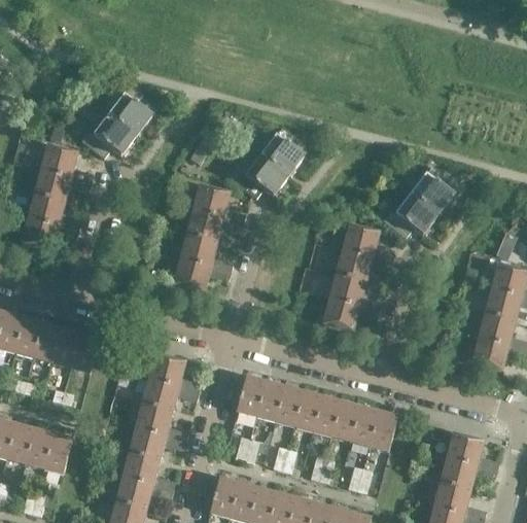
[(152,115),(136,103),(142,95),(131,86),(125,95),(125,94),(109,114),(137,136),(152,115)]
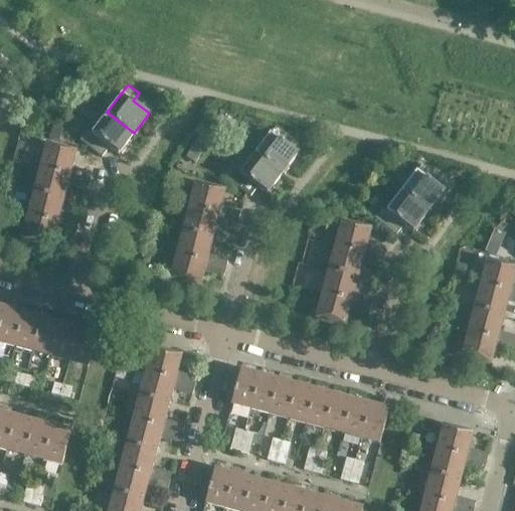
[(119,152),(134,133),(107,112),(92,131),(88,128),(80,138),(102,154),(109,145),(119,152)]
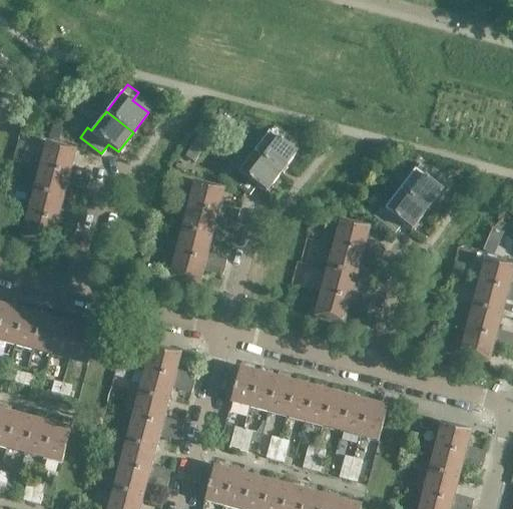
[(296,151),(281,139),(287,131),(276,123),(270,131),(269,131),(253,150),(281,171),(296,151)]
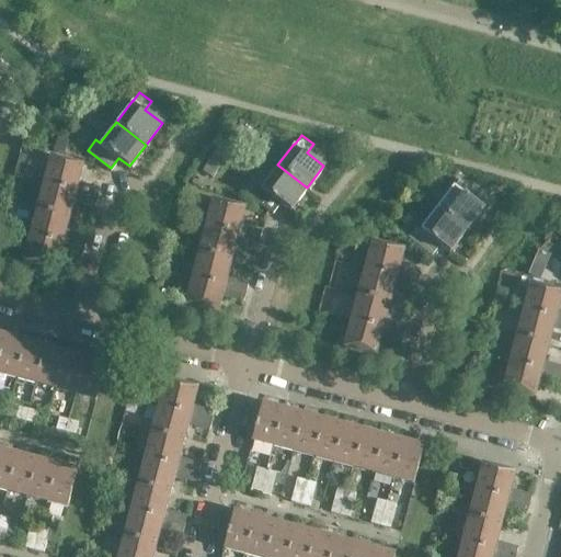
[(77,190),(83,162),(50,155),(44,181),(77,190)]
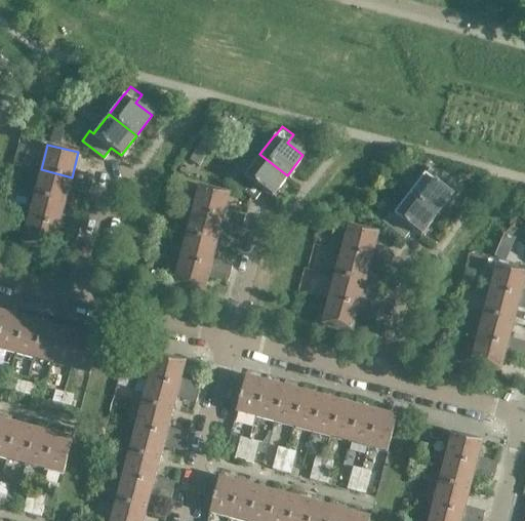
[(272,196),(287,175),(259,154),(245,174),(241,170),(233,181),(255,198),(263,188),(272,196)]
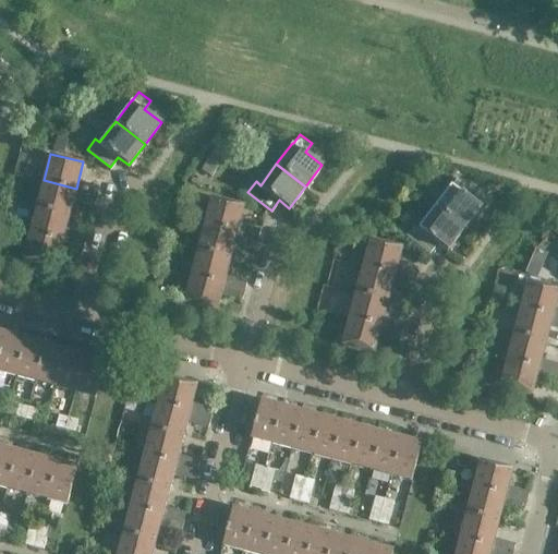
[(472,200),(463,193),(470,184),(458,176),(451,184),(435,205),(464,228),(481,206),(472,200)]
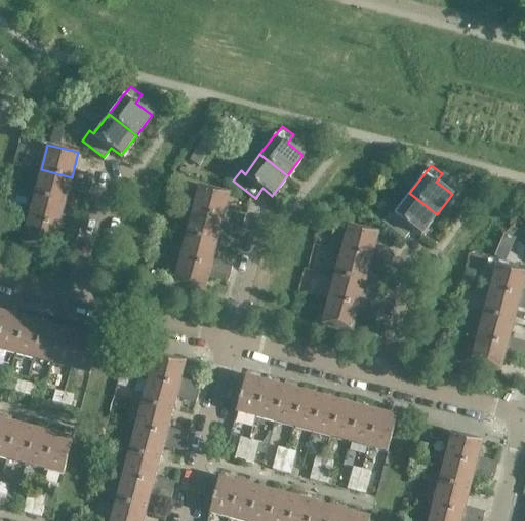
[(66,202),(72,177),(41,169),(34,194),(66,202)]
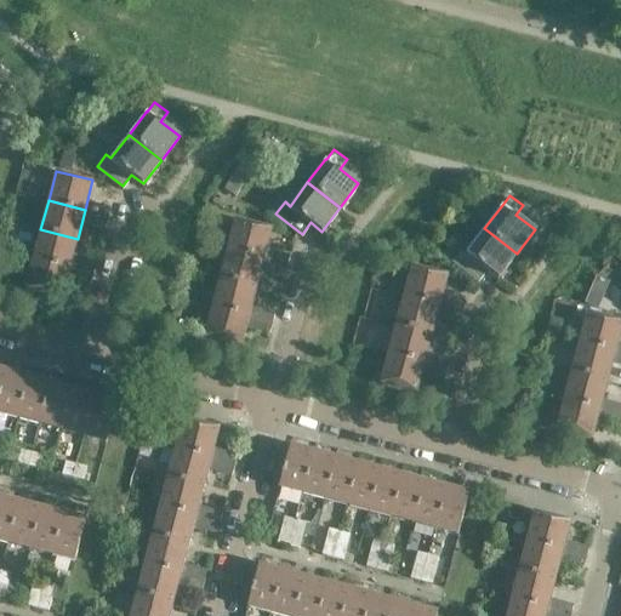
[(108,216),(110,206),(95,201),(92,212),(108,216)]
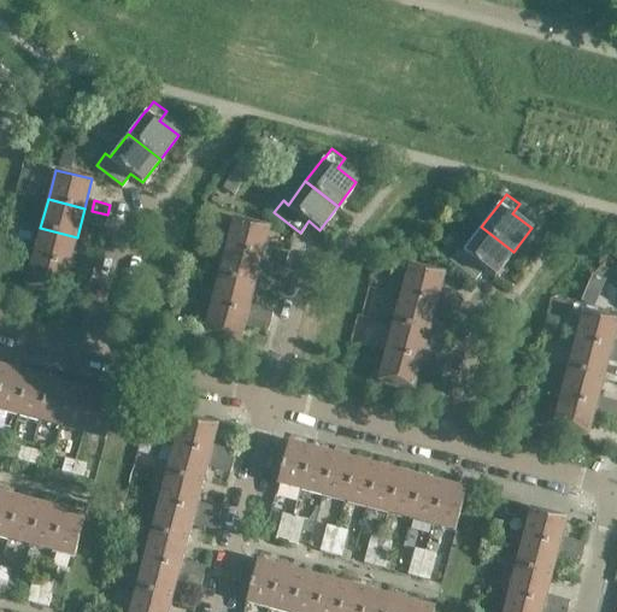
[(519,204),(512,213),(522,221),(529,211),(519,204)]
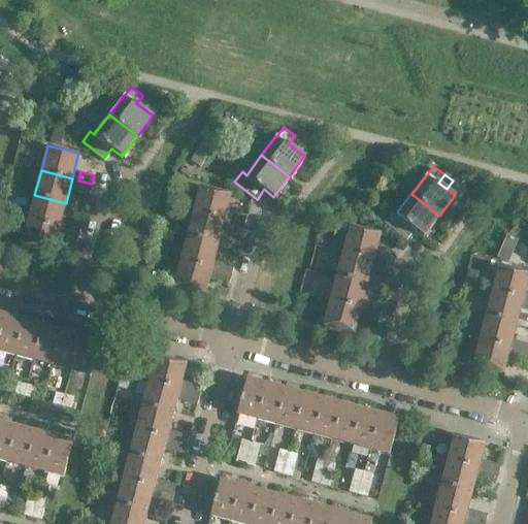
[(90,192),(92,184),(78,181),(76,189),(90,192)]
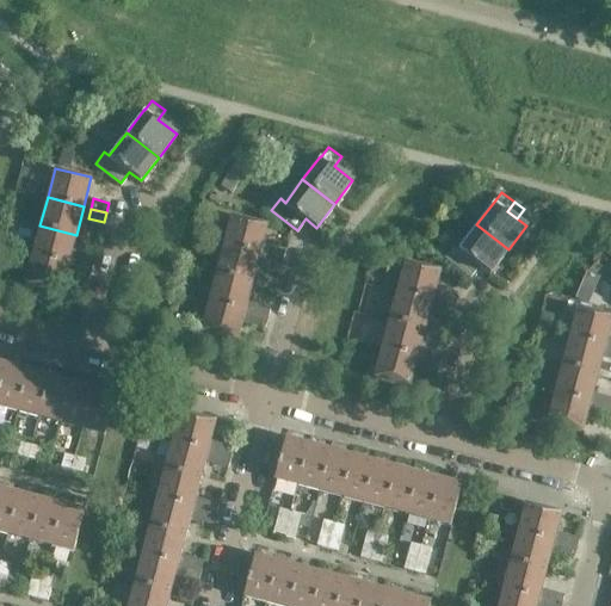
[(260,253),(267,224),(232,215),(224,243),(260,253)]
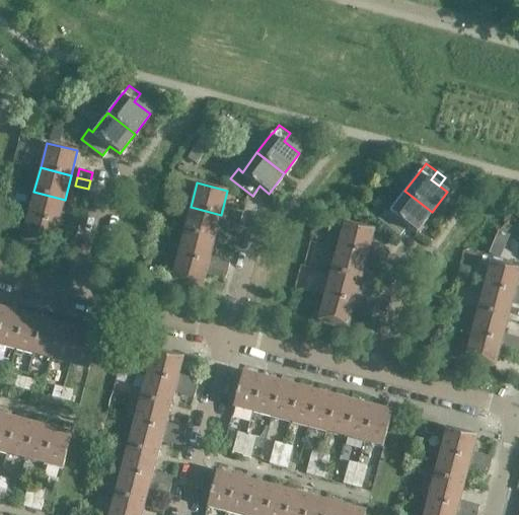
[(417,232),(432,212),(404,191),(389,211),(385,207),(378,217),(399,234),(406,224),(417,232)]
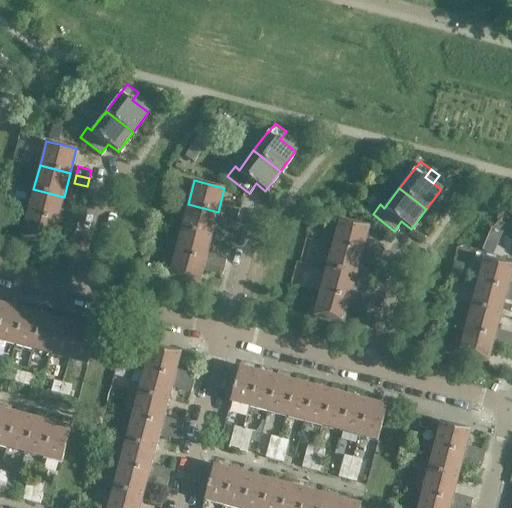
[(57,221),(64,197),(33,189),(27,213),(57,221)]
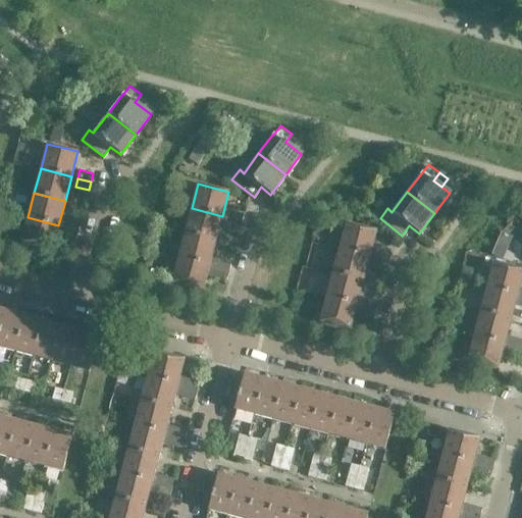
[(216,241),(222,216),(192,208),(185,232),(216,241)]
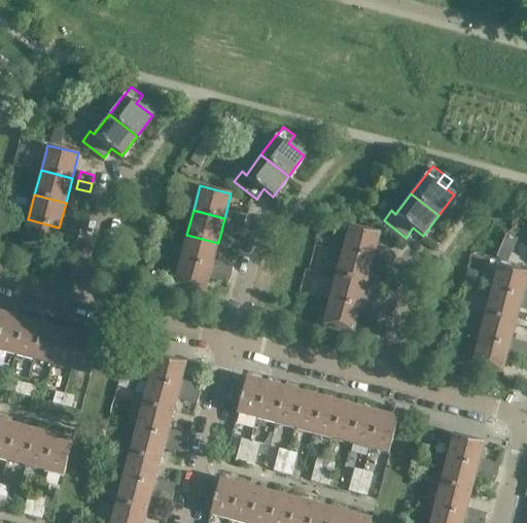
[(244,223),(246,215),(233,211),(231,220),(244,223)]
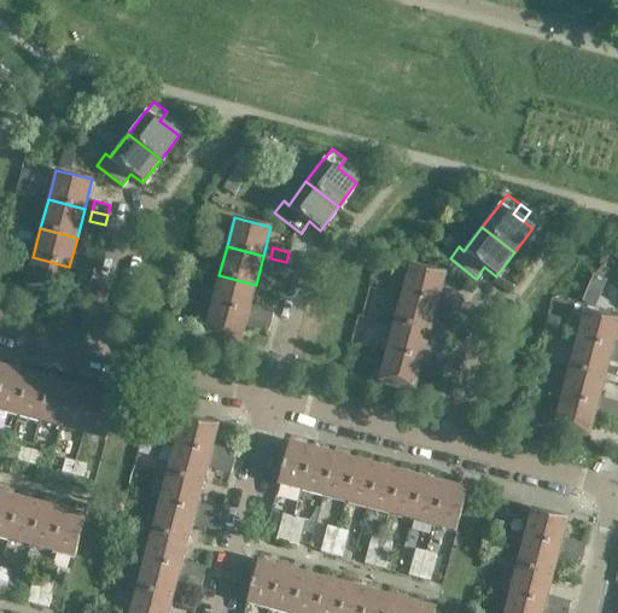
[(62,296),(69,267),(33,257),(25,286),(62,296)]
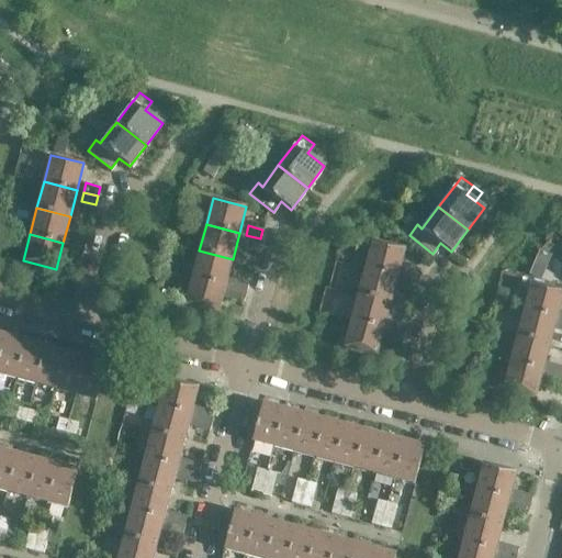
[(83,248),(87,238),(72,235),(69,244),(83,248)]
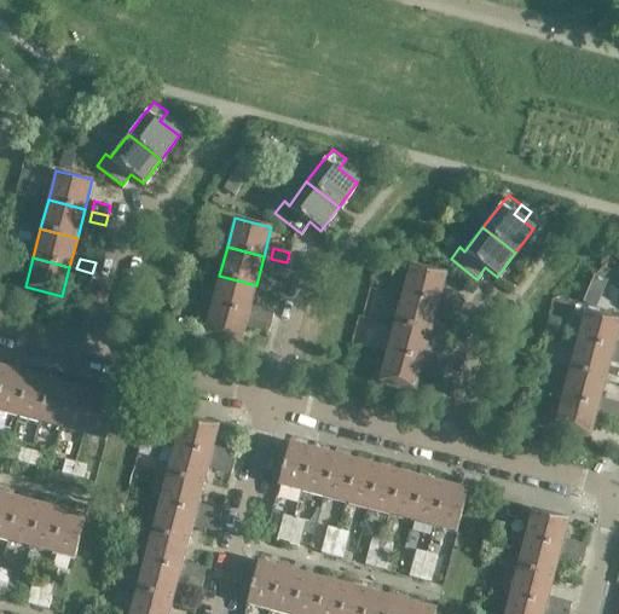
[(284,273),(287,262),(271,259),(267,268),(284,273)]
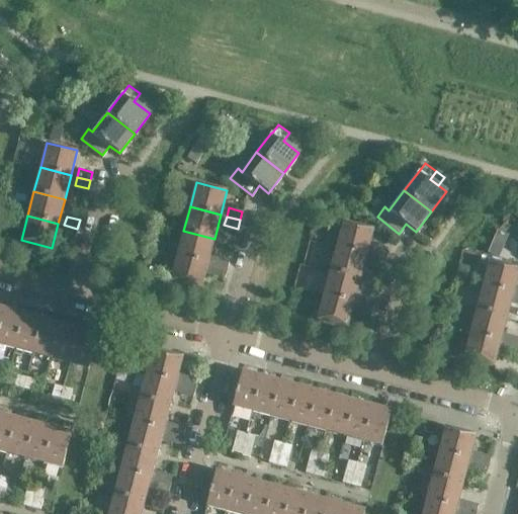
[(367,253),(373,229),(343,221),(336,245),(367,253)]
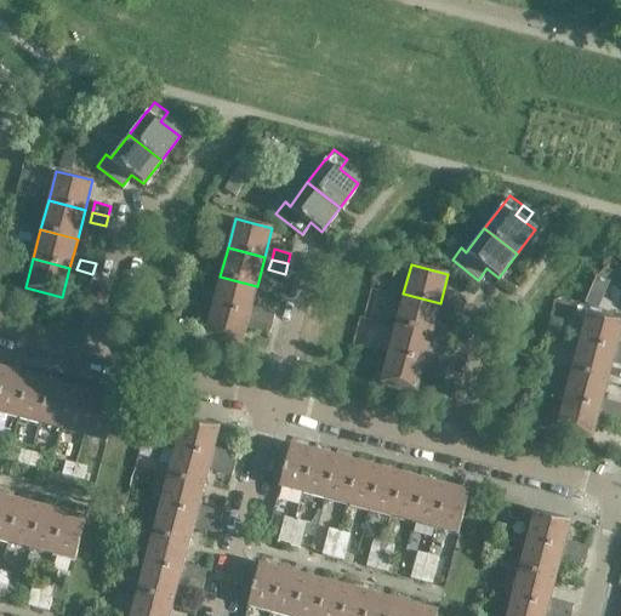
[(90,284),(92,274),(77,269),(74,280),(90,284)]
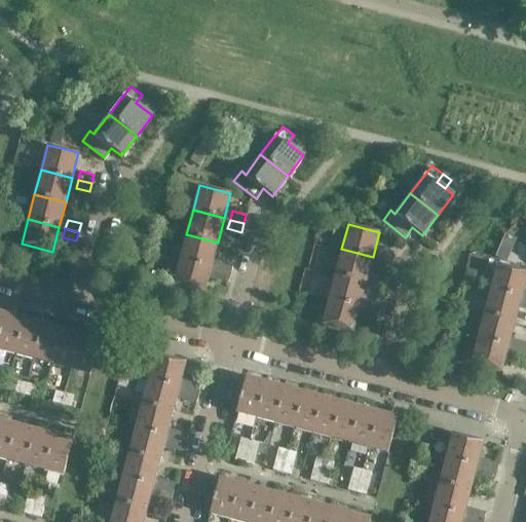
[(211,267),(218,243),(186,234),(180,259),(211,267)]
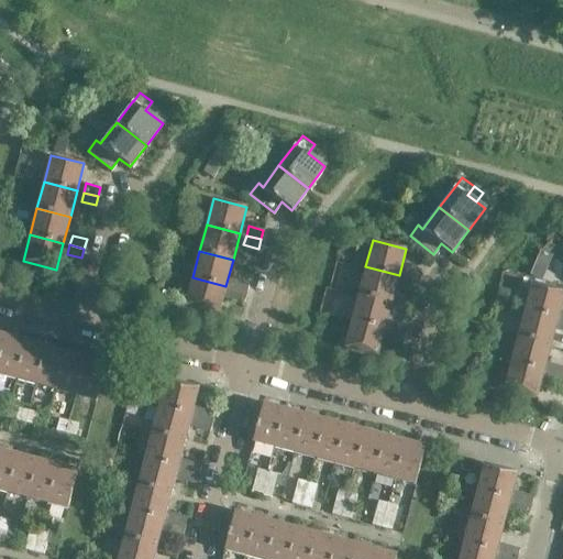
[(392,302),(399,275),(365,266),(359,293),(392,302)]
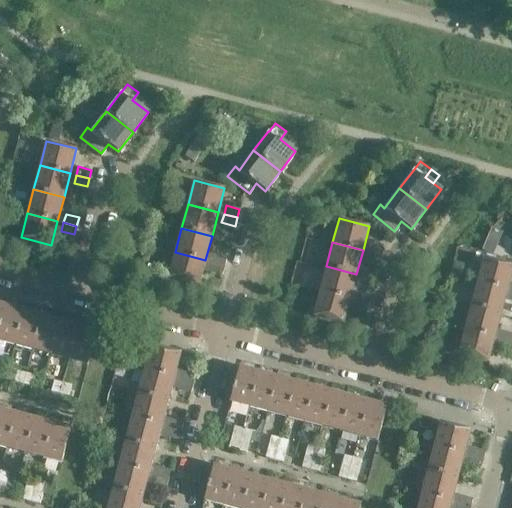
[(382,255),(384,247),(371,243),(369,252),(382,255)]
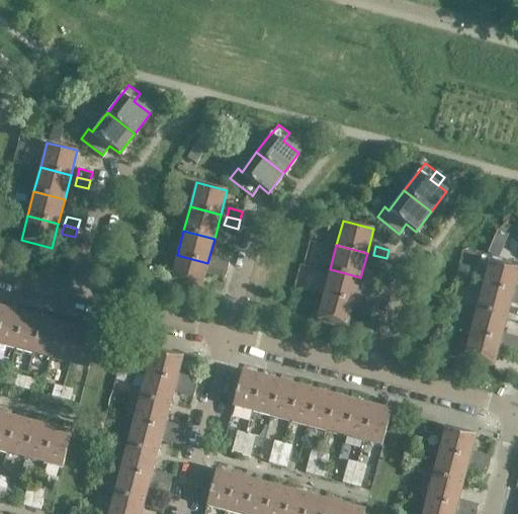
[(201,287),(207,263),(177,255),(171,279),(201,287)]
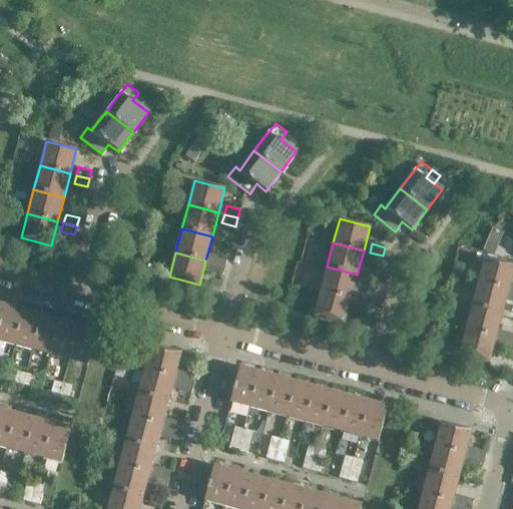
[(380,265),(383,256),(370,252),(367,261),(380,265)]
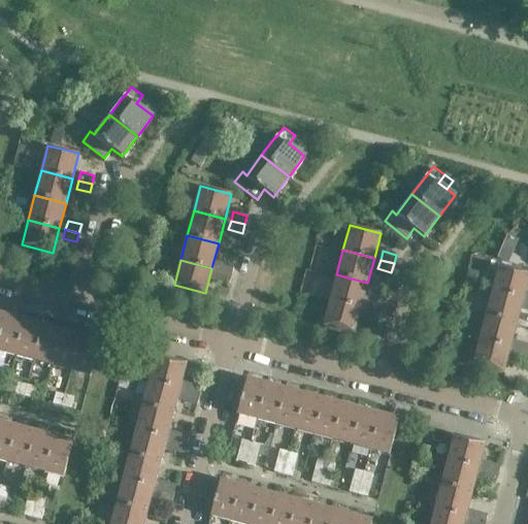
[(231,273),(234,264),(220,261),(218,269),(231,273)]
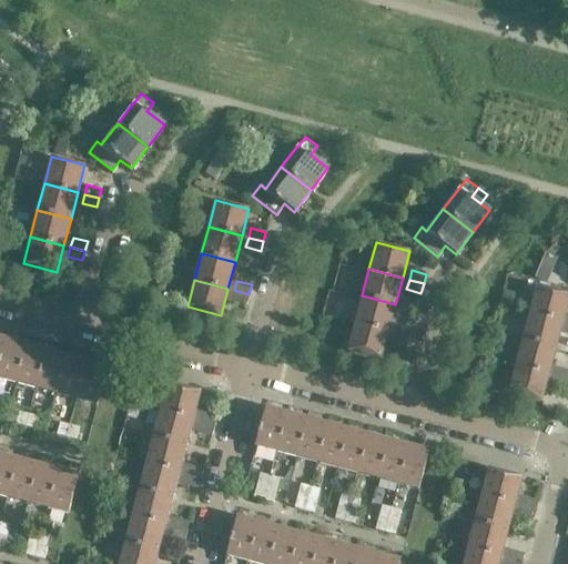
[(564,321),(567,301),(567,292),(537,284),(529,312),(564,321)]
